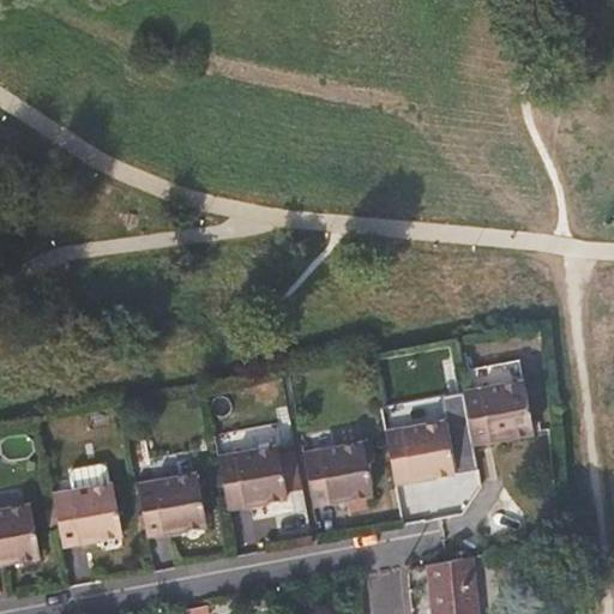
[(533,451),(522,397),(518,377),(461,387),(464,408),(474,453),(487,451),(488,459),(533,451)]
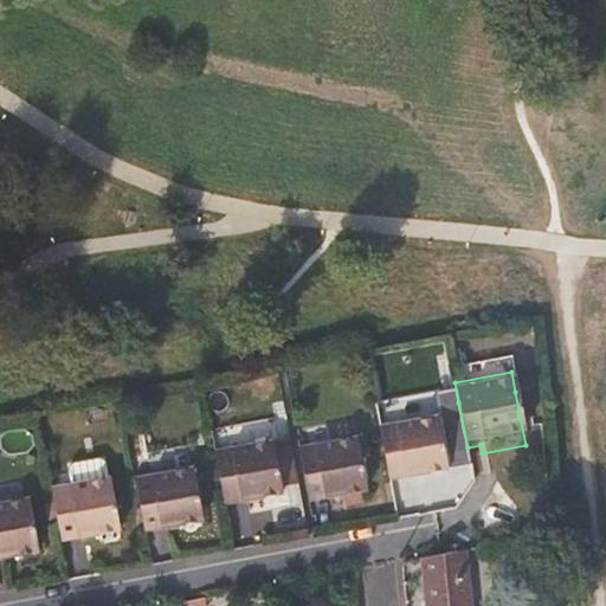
[(444,468),(434,414),(378,425),(387,469),(401,466),(404,475),(444,468)]
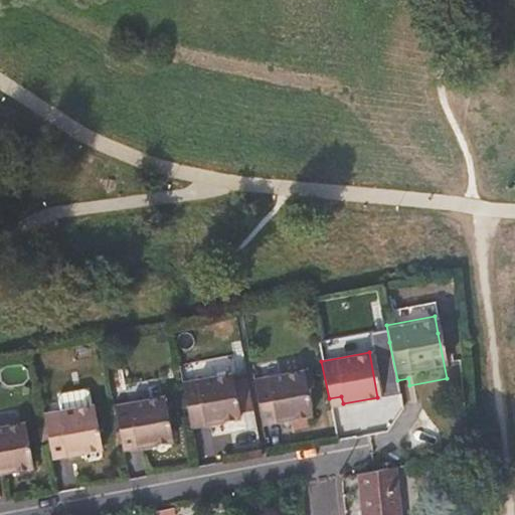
[(309,414),(301,371),(252,381),(260,417),(271,414),(273,421),(309,414)]
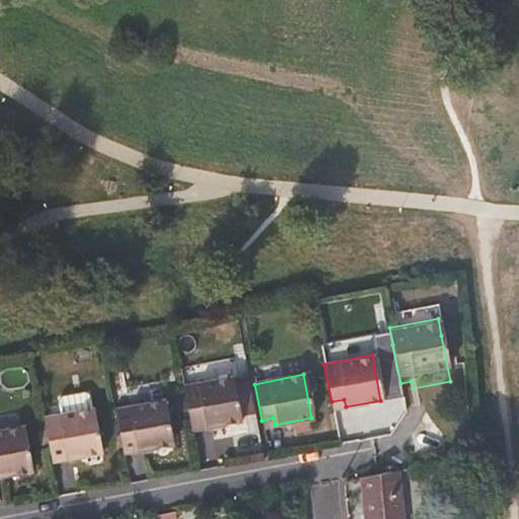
[(241,420),(232,377),(184,386),(192,423),(204,421),(206,428),(241,420)]
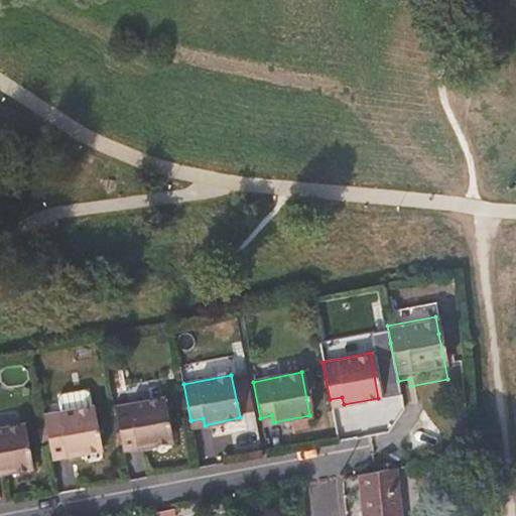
[(410,386),(409,379),(398,381),(399,388),(410,386)]
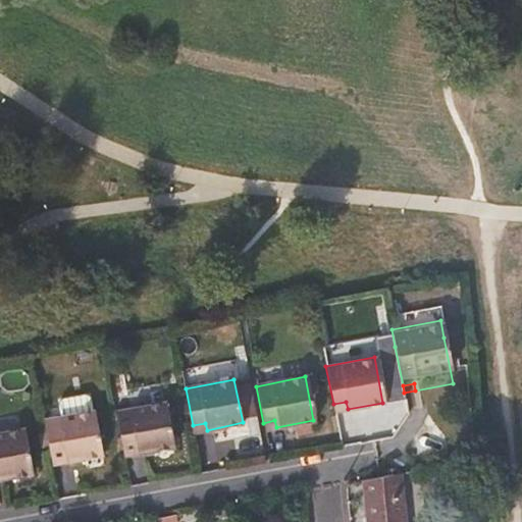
[(348,409),(346,402),(333,404),(334,412),(348,409)]
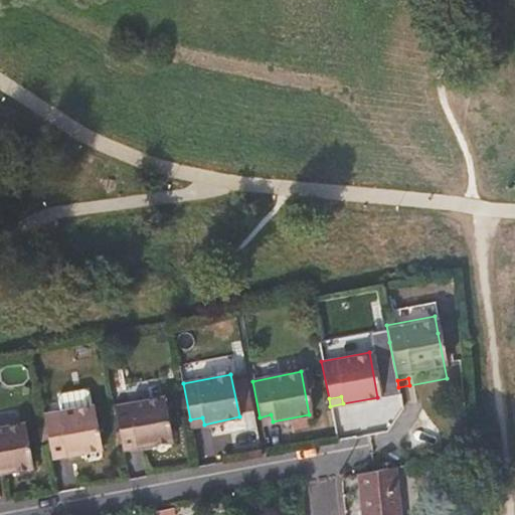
[(170,441),(162,397),(113,406),(120,444),(134,441),(135,448),(170,441)]
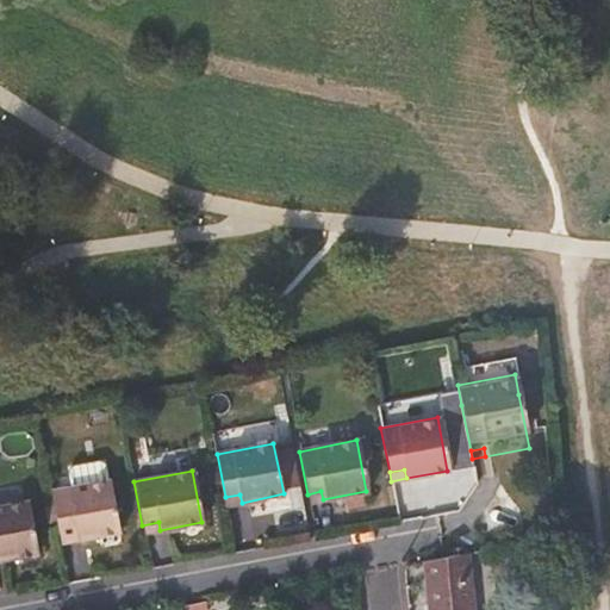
[(120,533),(110,481),(53,492),(61,535),(75,533),(78,541),(120,533)]
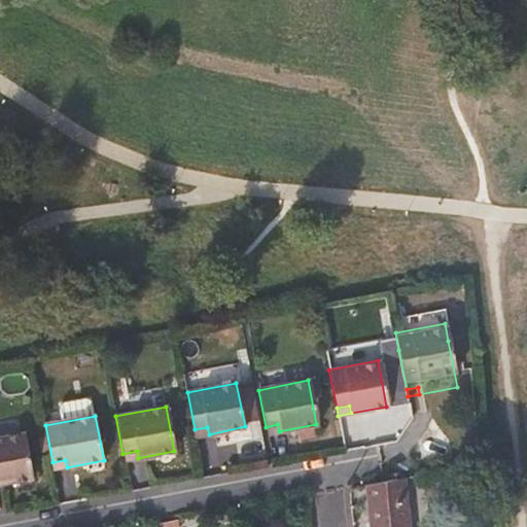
[(279,431),(277,424),(266,427),(267,433),(279,431)]
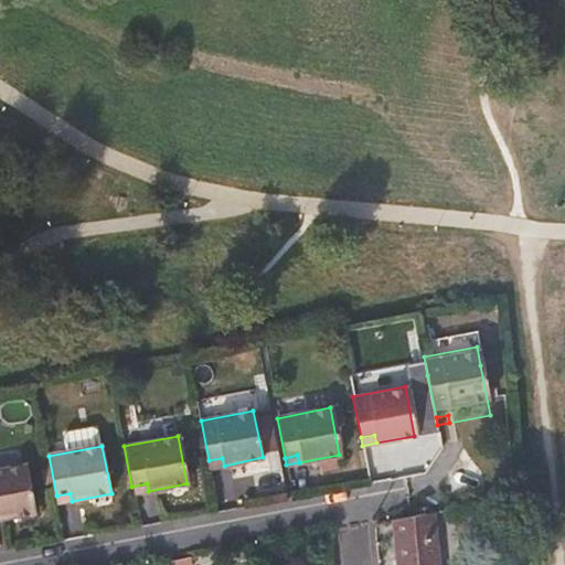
[(224,466),(222,458),(209,460),(210,468),(224,466)]
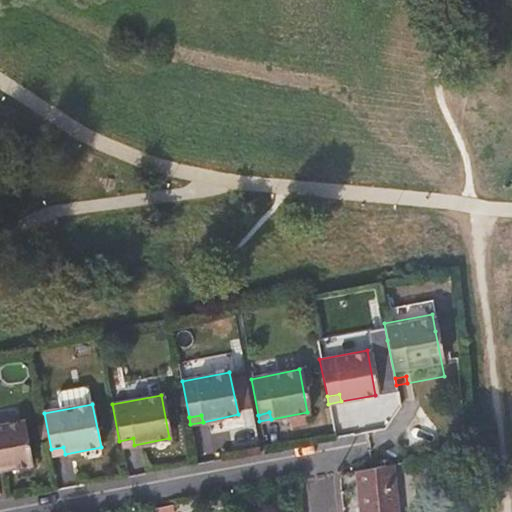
[(0,470),(33,465),(25,421),(0,425),(0,470)]
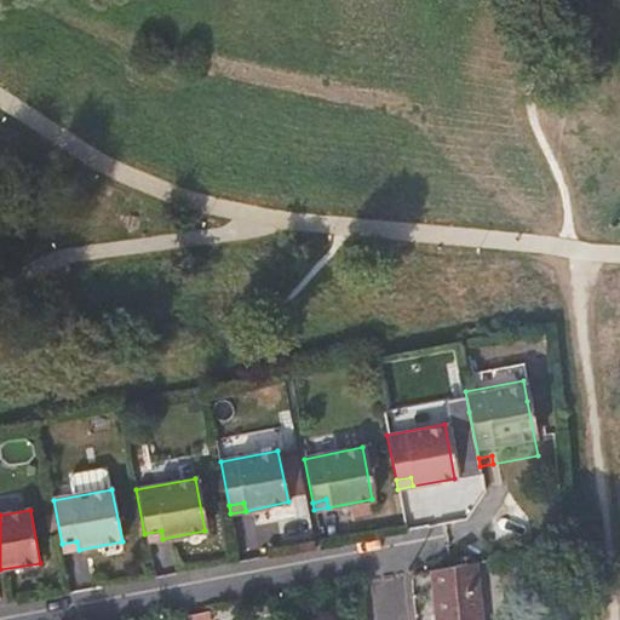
[(162,539),(161,530),(144,534),(145,543),(162,539)]
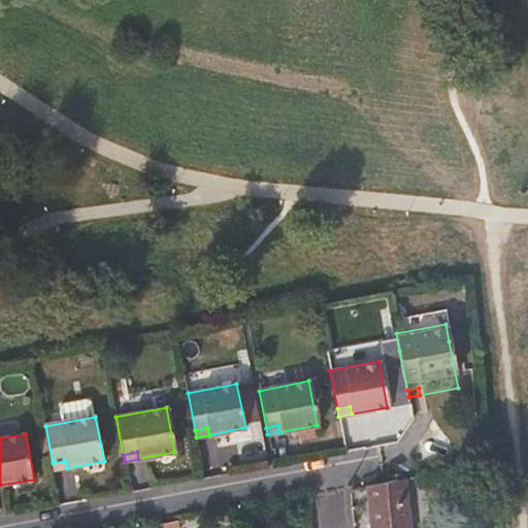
[(67,468),(65,461),(53,463),(54,471),(67,468)]
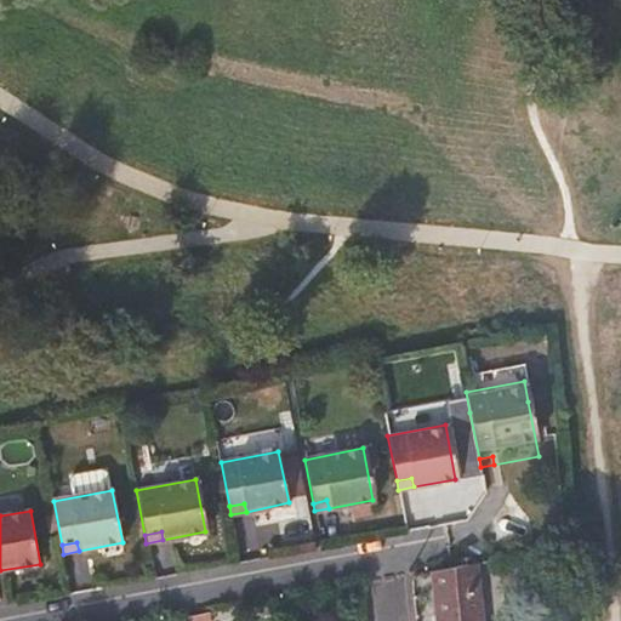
[(483,620),(480,586),(483,586),(480,563),(453,568),(438,571),(440,609),(442,620),(483,620)]
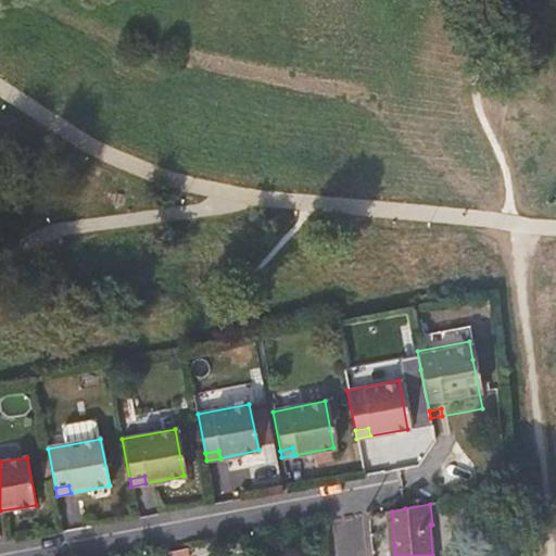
[(395,555),(394,545),(384,546),(386,555),(395,555)]
